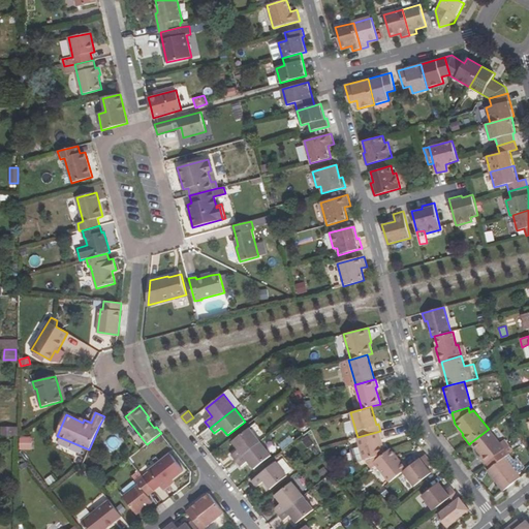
[(236,461),(260,441),(250,428),(232,442),(238,449),(231,455),(236,461)]
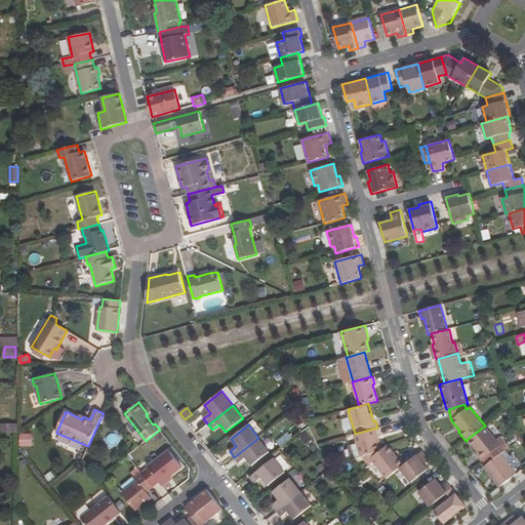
[(482,460),(500,445),(496,440),(485,426),(468,439),(478,452),(477,454),(482,460)]
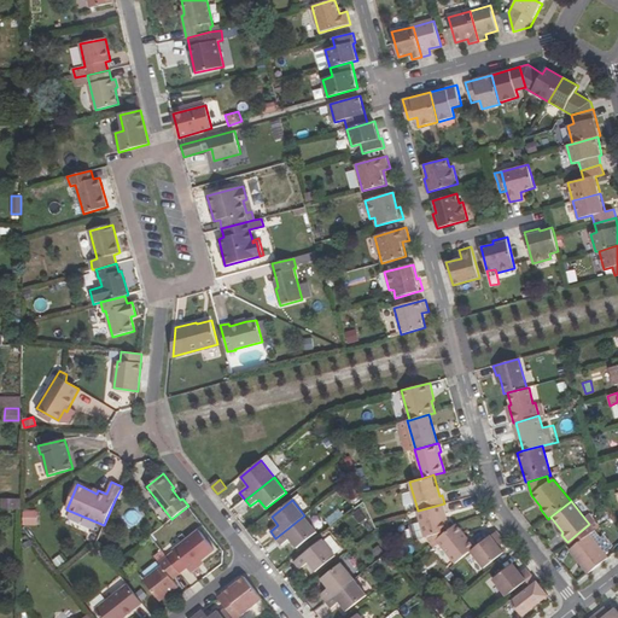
[(418,511),(426,537),(448,531),(445,520),(443,513),(447,512),(444,503),(418,511)]
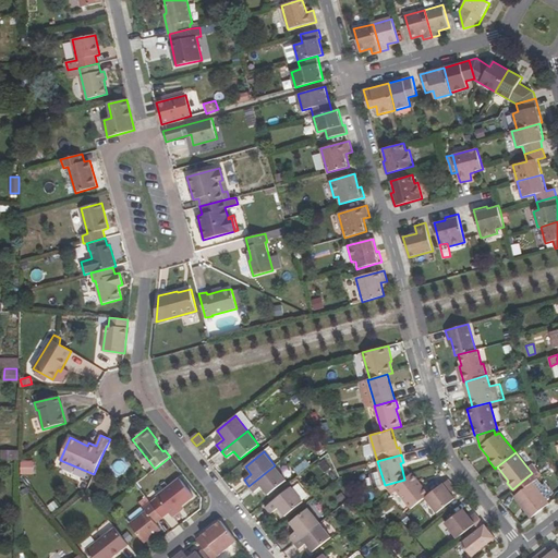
[(21,461),(22,474),(35,474),(35,460),(21,461)]
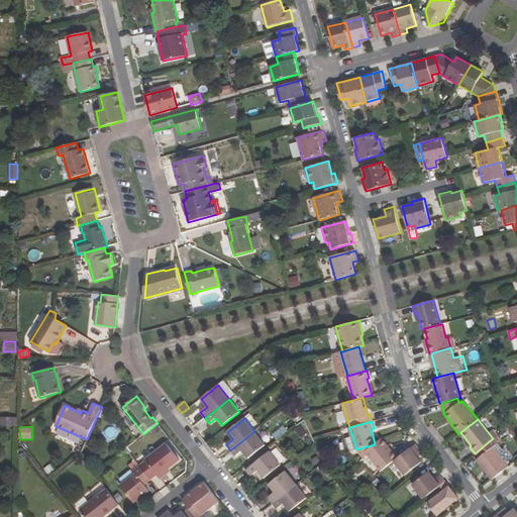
[(498,435),(493,429),(489,433),(493,438),(498,435)]
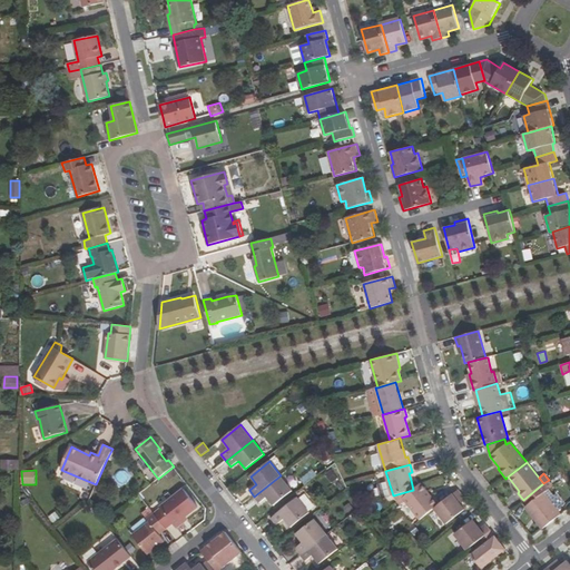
[(274,505),(293,490),(281,475),(254,497),(259,503),(267,498),(274,505)]
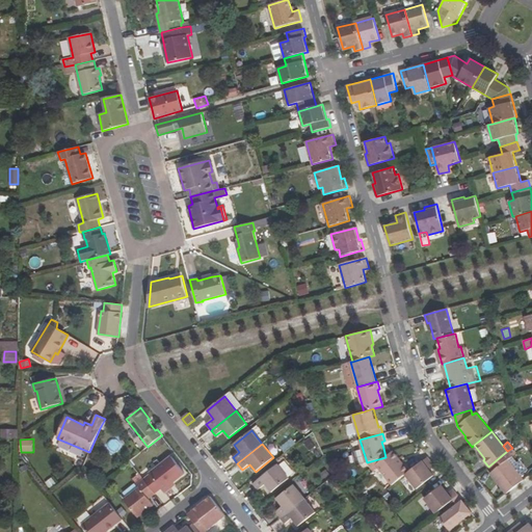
[(386,457),(376,464),(392,484),(405,474),(409,471),(394,451),(386,457)]
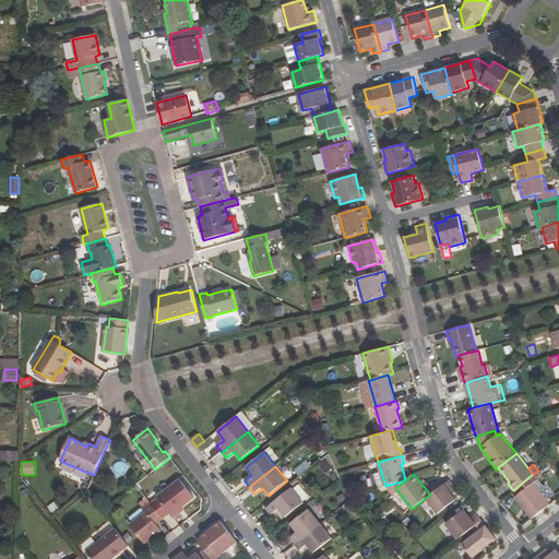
[(169,513),(174,519),(180,512),(179,510),(182,508),(194,498),(180,479),(157,498),(157,499),(152,504),(163,519),(169,513)]
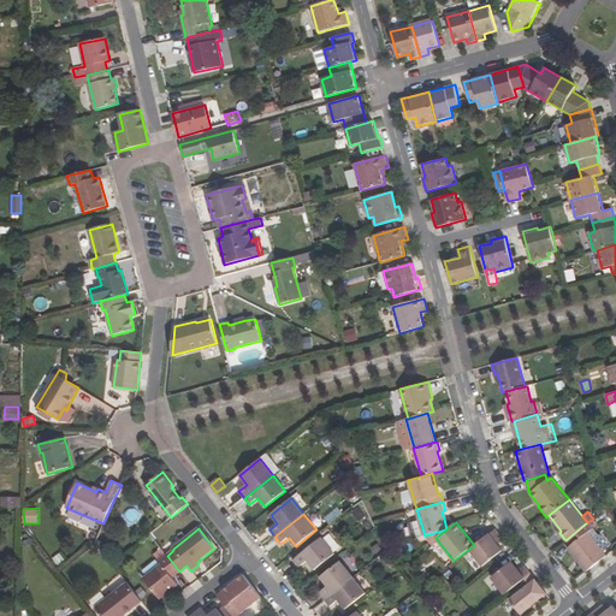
[(503,550),(498,544),(495,540),(501,535),(496,528),(474,545),(469,549),(483,566),(503,550)]
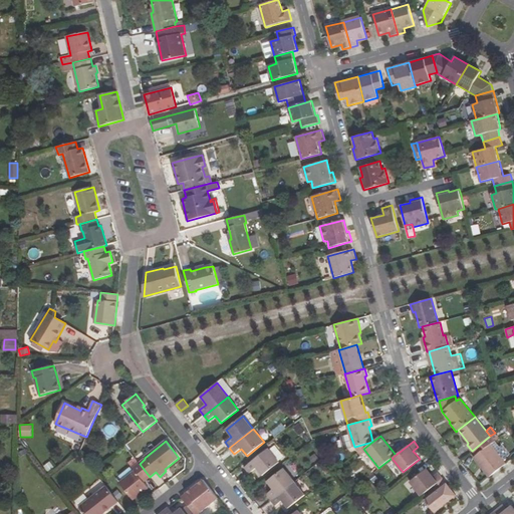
[(491,444),(474,457),(489,477),(506,464),(491,444)]
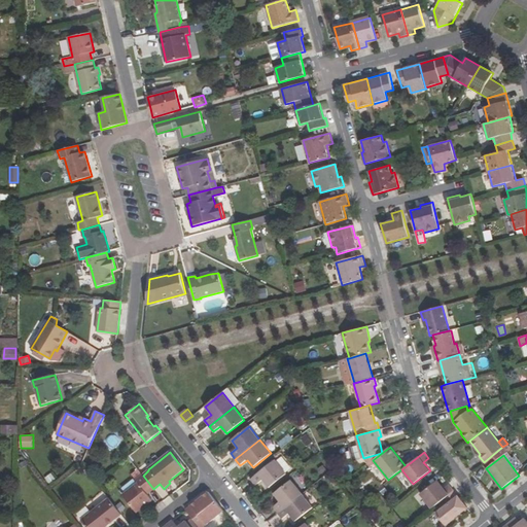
[(286,473),(276,460),(251,479),(255,485),(262,480),(269,488),(286,473)]
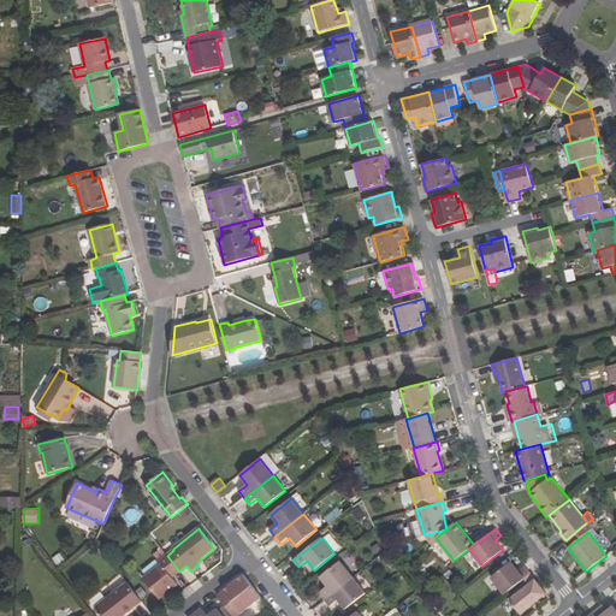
[(178,584),(173,578),(179,572),(167,556),(160,561),(163,564),(143,579),(160,599),(178,584)]
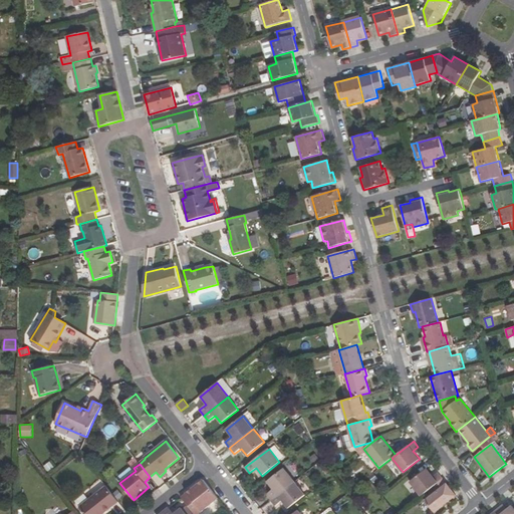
[(270,500),(294,481),(284,468),(267,482),(273,489),(266,495),(270,500)]
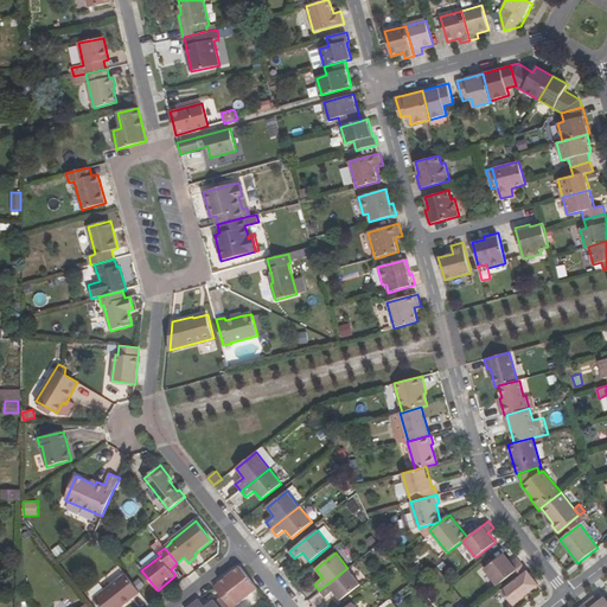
[(498,586),(517,570),(523,566),(517,557),(511,562),(504,553),(485,568),(498,586)]
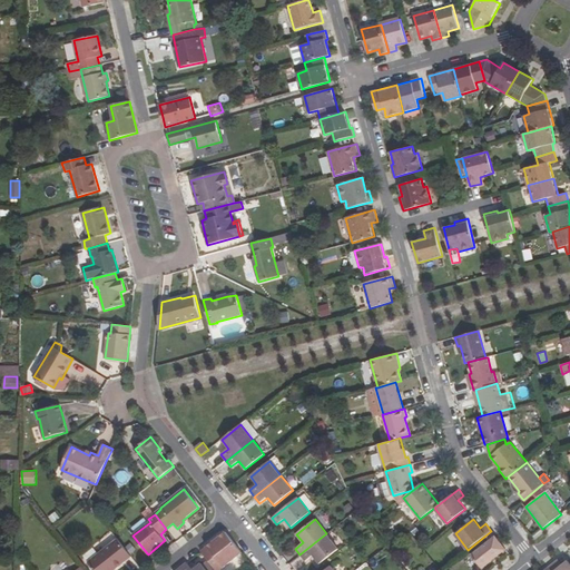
[(224,568),(242,553),(243,552),(225,531),(206,547),(224,568)]
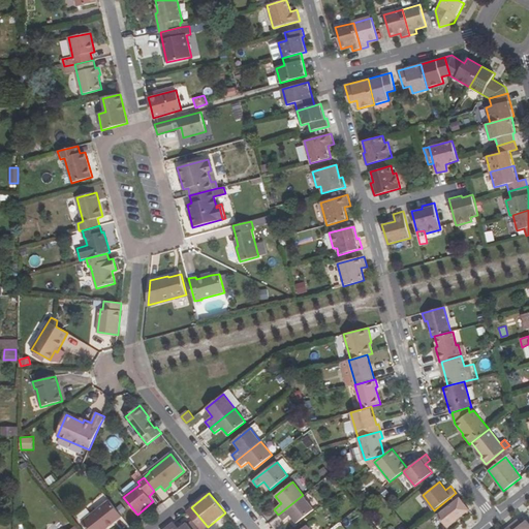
[(460,497),(456,493),(450,497),(455,501),(460,497)]
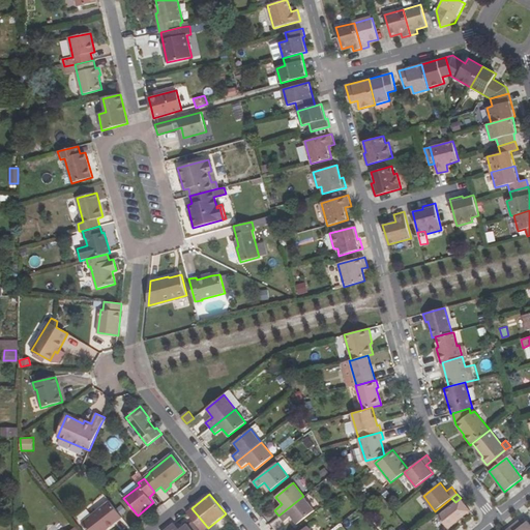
[(297,524),(315,509),(303,496),(278,516),(284,522),(291,517),(297,524)]
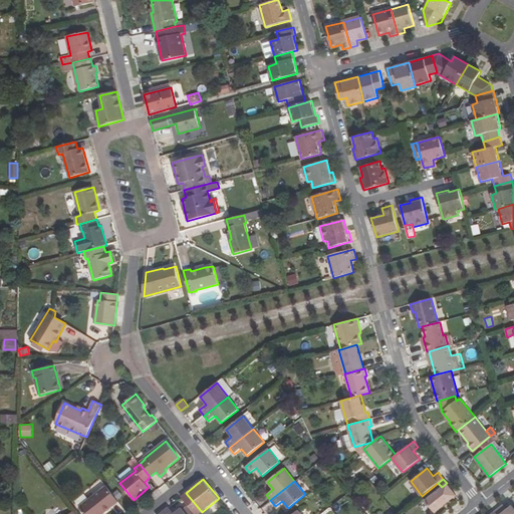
[(447,483),(442,487),(426,500),(435,512),(457,495),(447,483)]
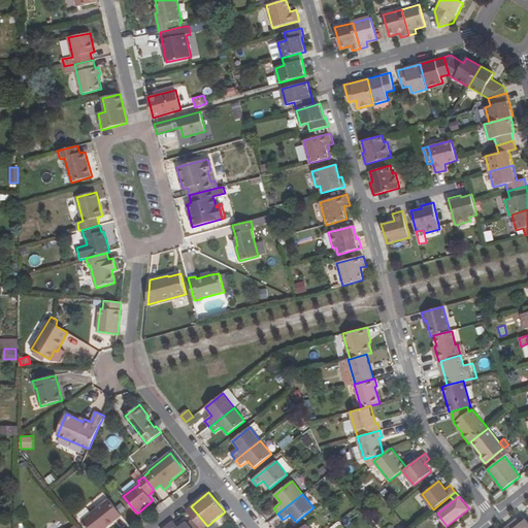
[(87,527),(105,527),(106,527),(122,515),(109,499),(81,521),(87,527)]
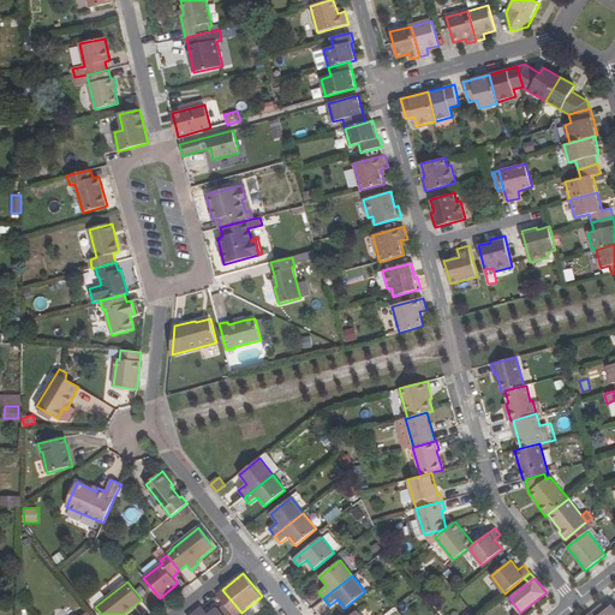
[(232,614),(237,614),(242,613),(222,590),(216,595),(232,614)]
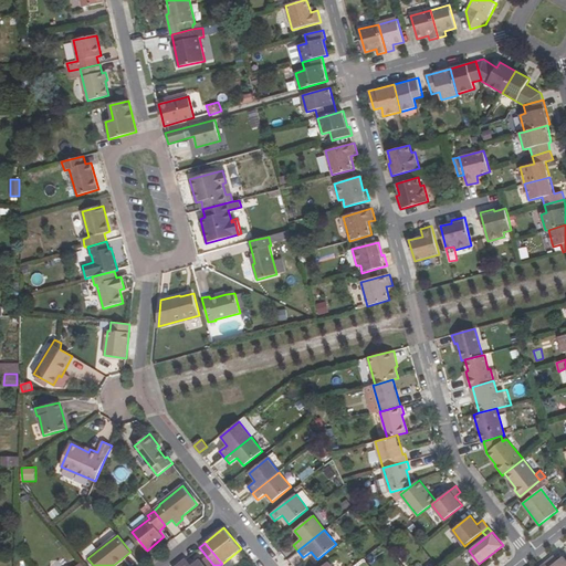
[(565,565),(565,558),(564,556),(558,561),(556,563),(551,557),(544,563),(546,565),(565,565)]
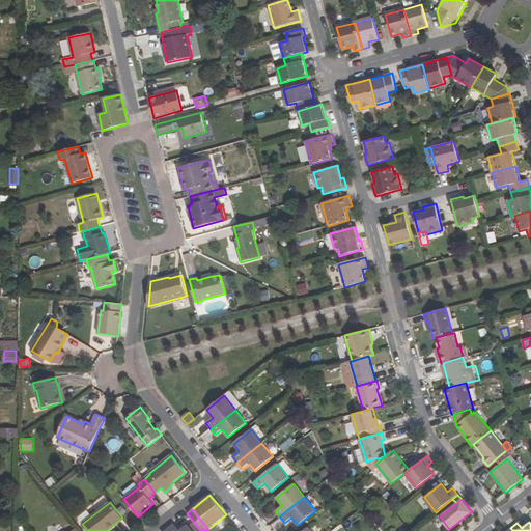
All buildings are outlined.
